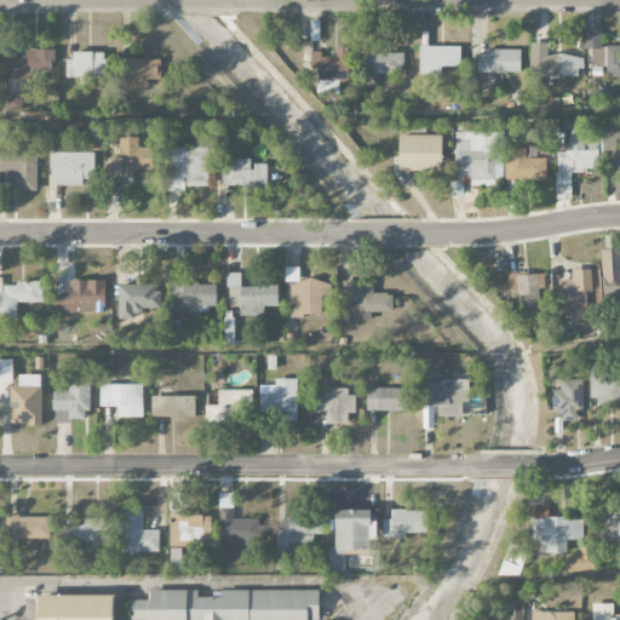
[(619,76),(619,46),(602,46),(602,27),(584,26),(584,49),(591,49),(591,65),(607,65),(607,78),(619,76)]
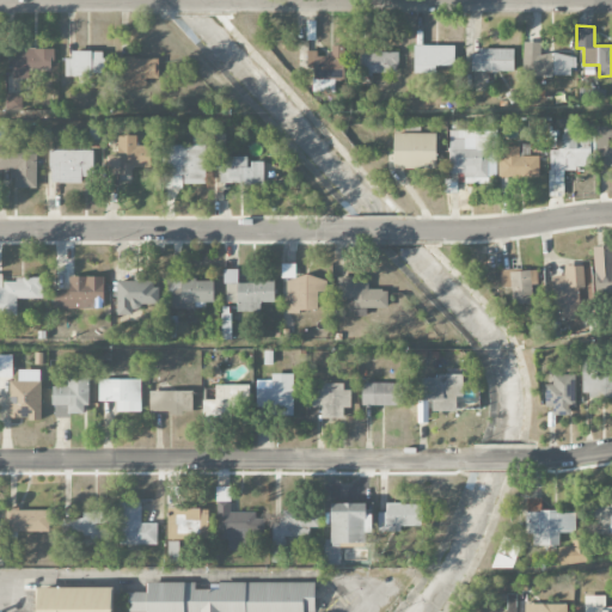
[(573,75),(574,55),(540,54),(542,42),(524,42),(522,74),(573,75)]
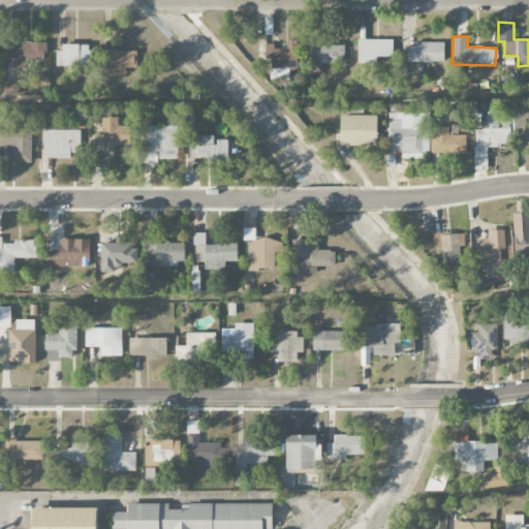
[(265,45),(265,59),(271,59),(271,68),(297,69),(298,39),(286,39),(286,47),(265,45)]
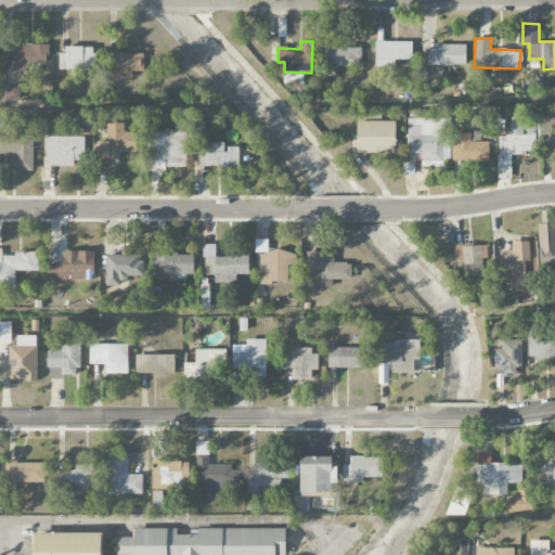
[(412,41),(375,41),(374,66),(395,66),(395,60),(412,60),(412,41)]
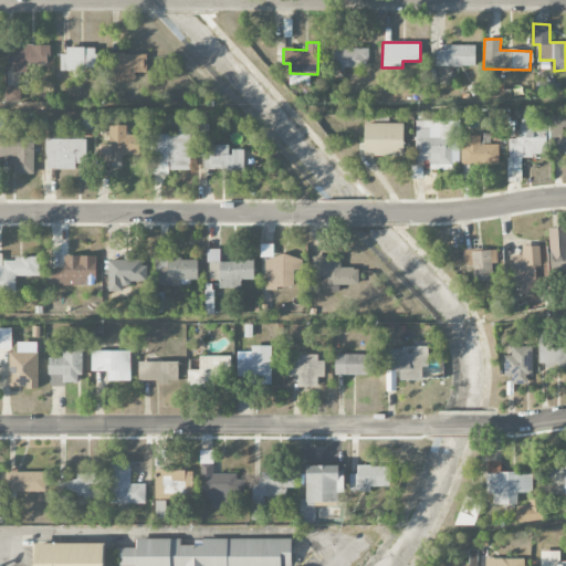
[(50,44),(11,44),(11,72),(28,73),(28,64),(49,64),(50,44)]
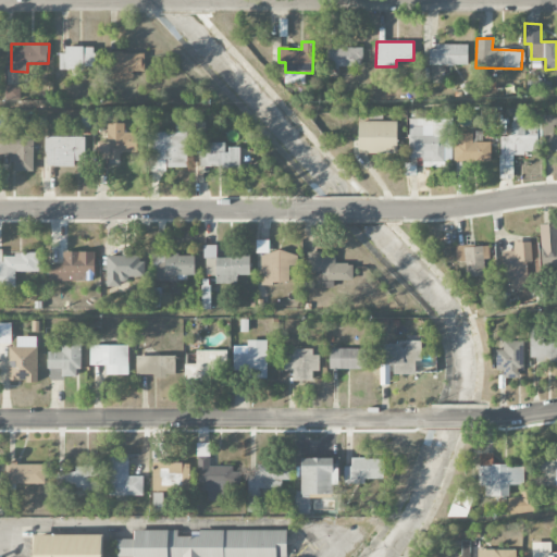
[(362,66),(362,45),(329,46),(329,66),(362,66)]
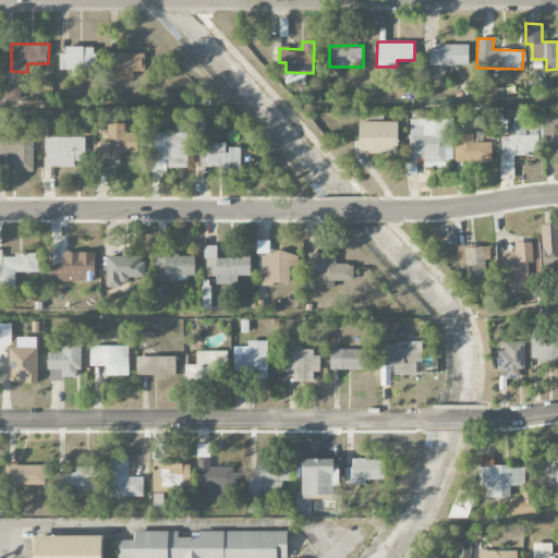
[(469,65),(469,46),(429,45),(428,64),(469,65)]
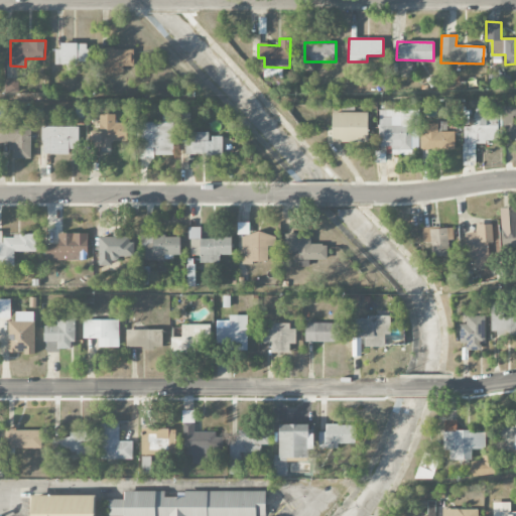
[(88,63),(89,43),(56,42),(56,63),(88,63)]
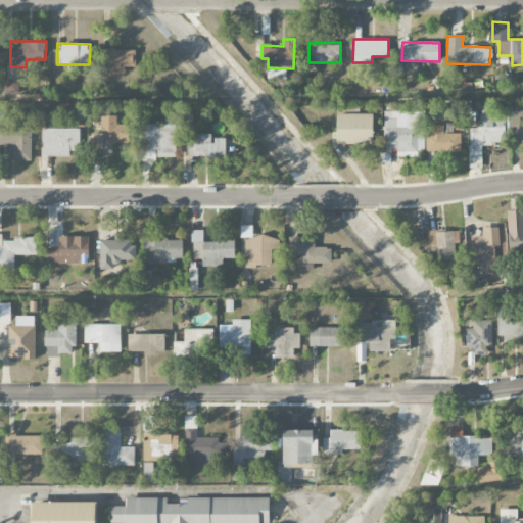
[(100,74),(125,74),(125,67),(136,66),(136,49),(100,50),(100,74)]
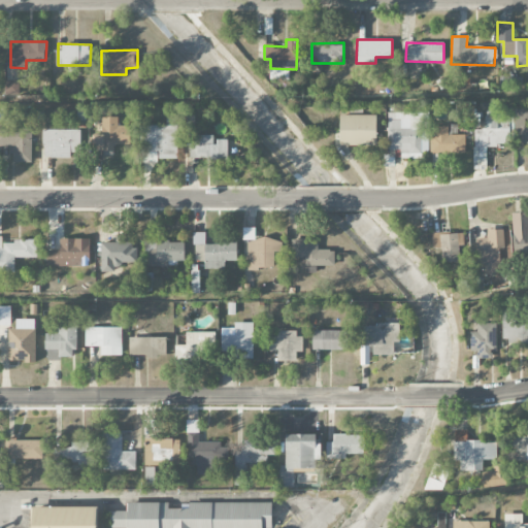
[(289,69),(269,69),(269,78),(288,79),(289,69)]
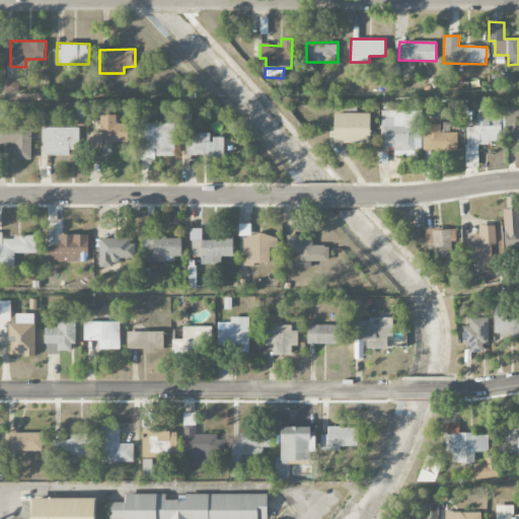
[(4,93),(18,93),(19,79),(4,78),(4,93)]
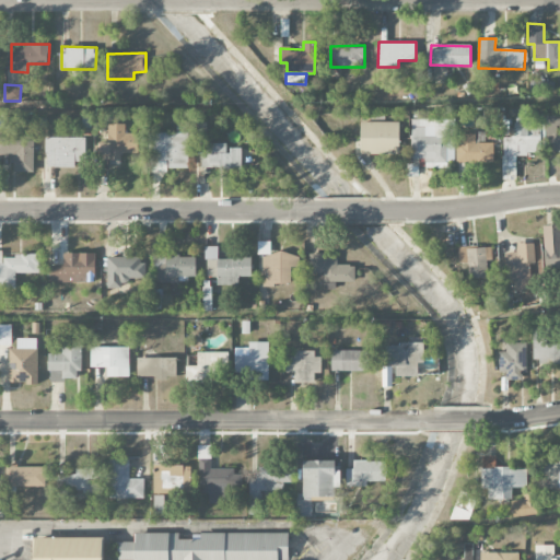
[(559,115),(546,116),(547,150),(559,149),(559,115)]
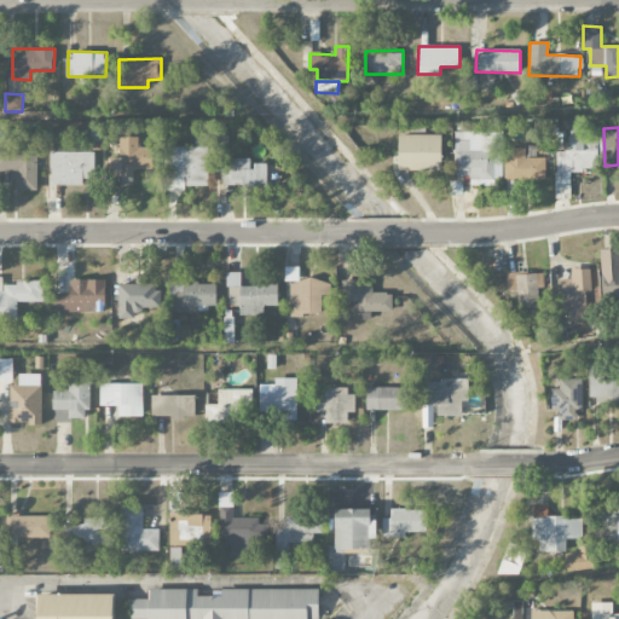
[(0,142),(10,142),(10,131),(0,129),(0,142)]
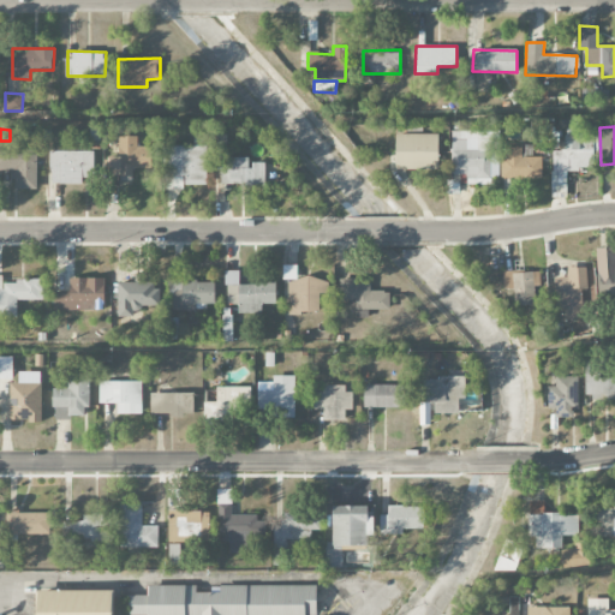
[(554,150),(553,173),(567,174),(567,168),(590,169),(591,156),(596,157),(597,131),(565,130),(563,151),(554,150)]
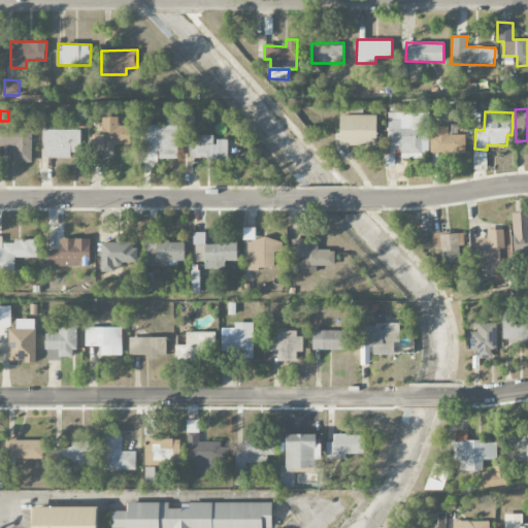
[(387,150),(392,150),(392,156),(428,157),(428,112),(388,112),(387,150)]
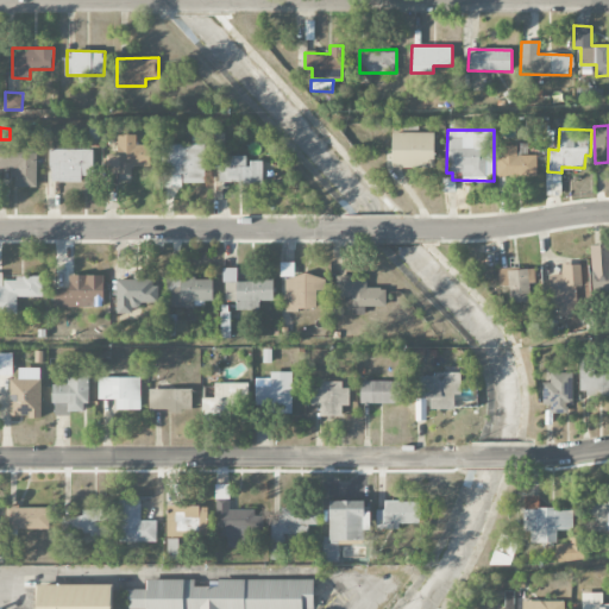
[(434,168),(433,132),(390,132),(391,168),(434,168)]
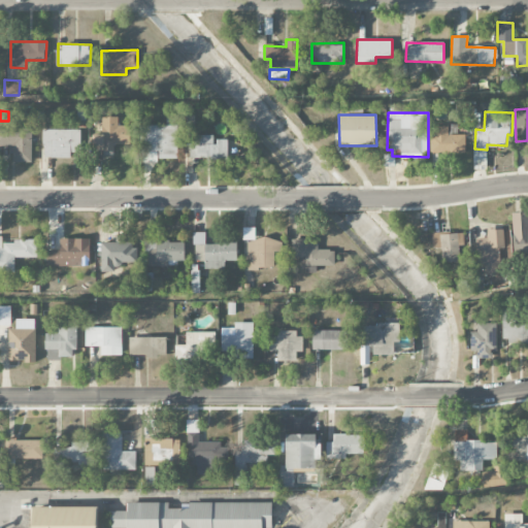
[(130,143),(130,126),(118,126),(118,117),(102,117),(101,134),(90,134),(90,150),(114,151),(114,143),(130,143)]
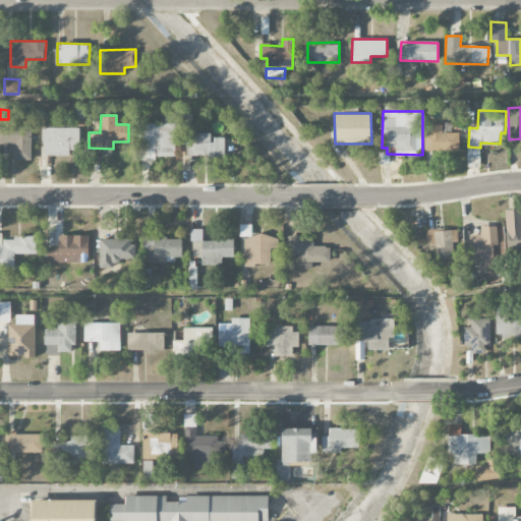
[(156,157),(175,157),(175,123),(139,123),(139,160),(156,160),(156,157)]
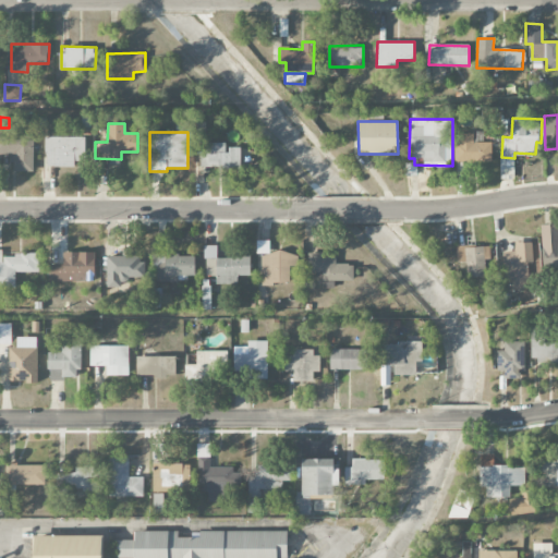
[(12,171),(33,172),(34,135),(0,133),(0,154),(12,155),(12,171)]
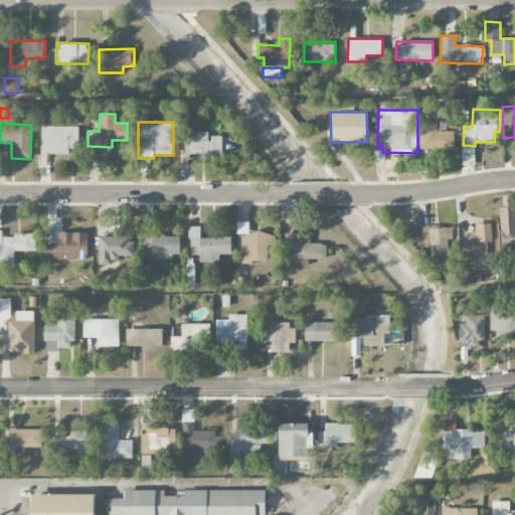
[(437,123),(422,123),(423,131),(419,131),(420,150),(454,149),(454,131),(437,131),(437,123)]
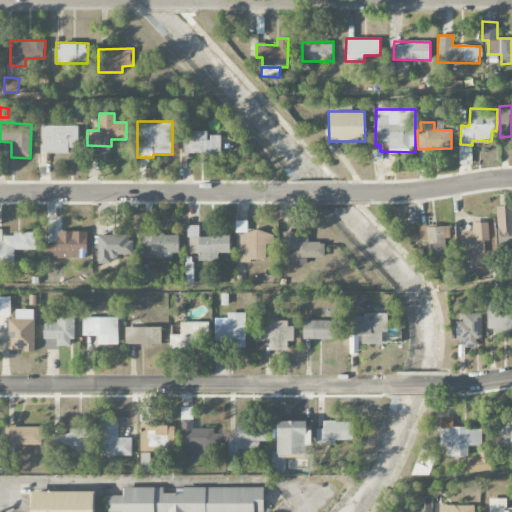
[(78,125),(41,126),(41,153),(69,153),(69,148),(78,148),(78,125)]
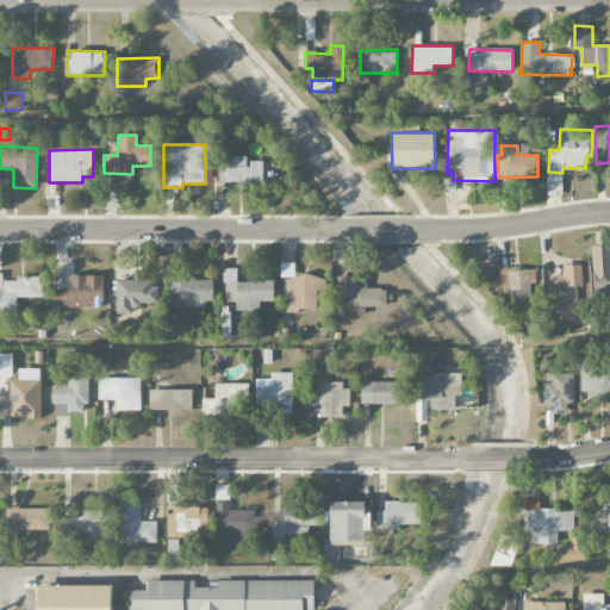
[(263,161),(249,161),(249,156),(221,156),(221,170),(213,170),(213,184),(263,184),(263,161)]
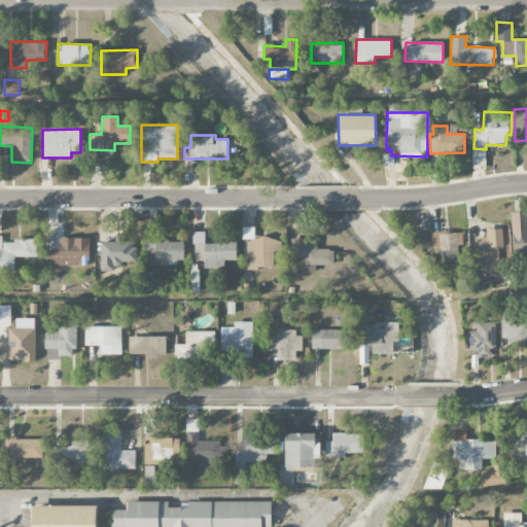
[(526,211),(511,212),(512,252),(526,251),(526,211)]
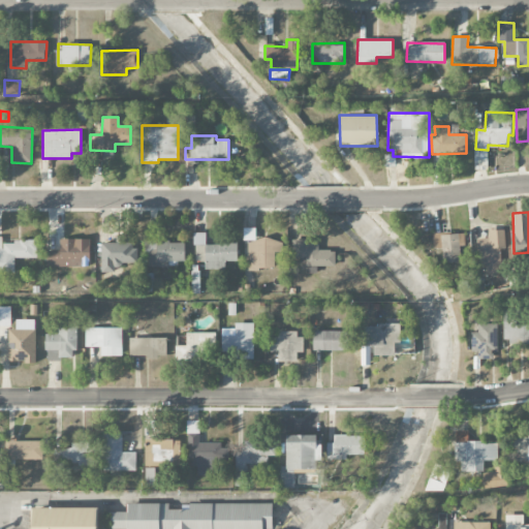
[(275,269),(275,254),(282,254),(282,239),(255,239),(255,227),(243,228),(243,241),(247,241),(247,269),(275,269)]
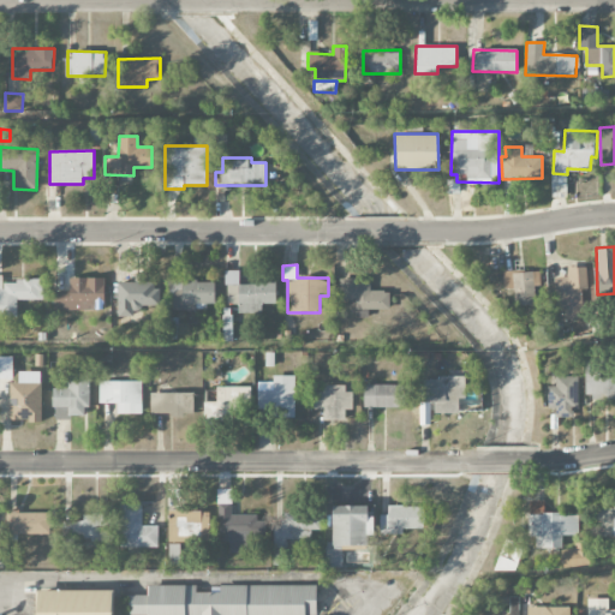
[(555,309),(563,309),(563,317),(586,317),(585,267),(567,267),(567,278),(555,278),(555,309)]
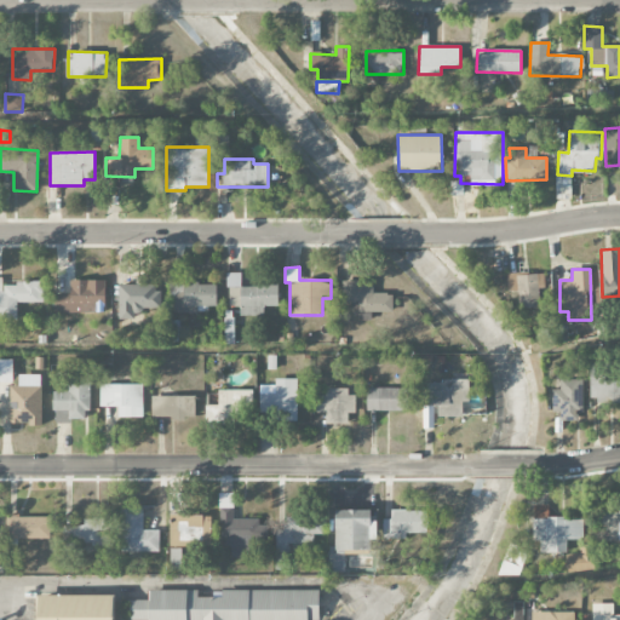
[(279,305),(277,285),(241,286),(241,273),(227,273),(228,306),(239,306),(239,316),(264,315),(264,306),(279,305)]
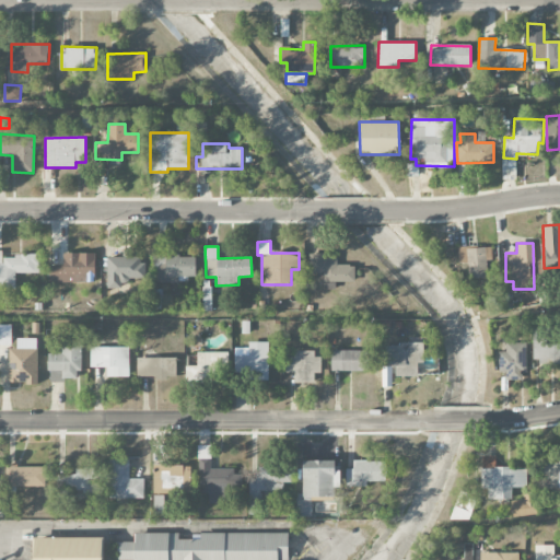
[(458,247),(458,263),(467,263),(468,278),(489,278),(489,260),(493,260),(492,246),(458,247)]
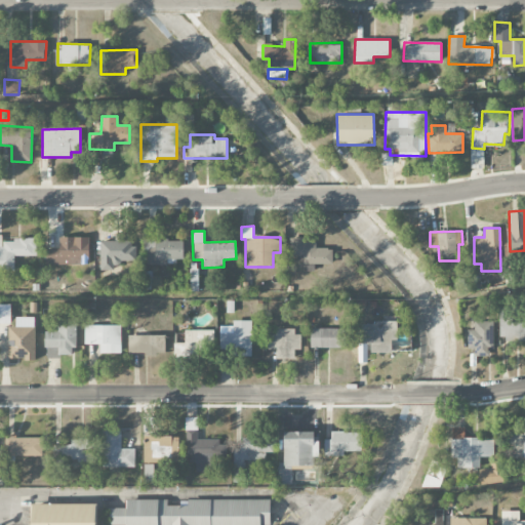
[(0,270),(14,270),(14,256),(37,255),(36,239),(2,240),(2,235),(0,234),(0,270)]
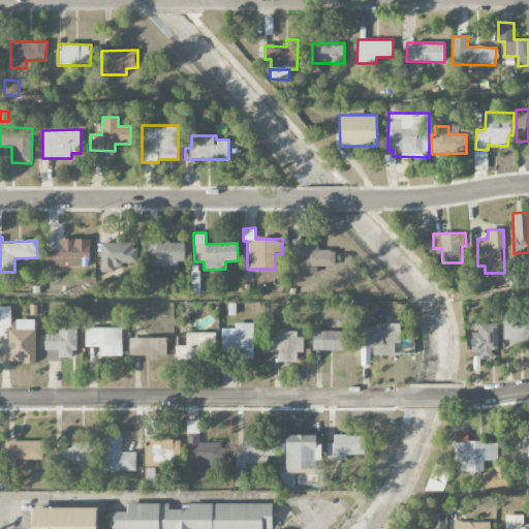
[(82,267),(82,260),(90,260),(90,239),(60,239),(60,250),(45,250),(45,266),(82,267)]
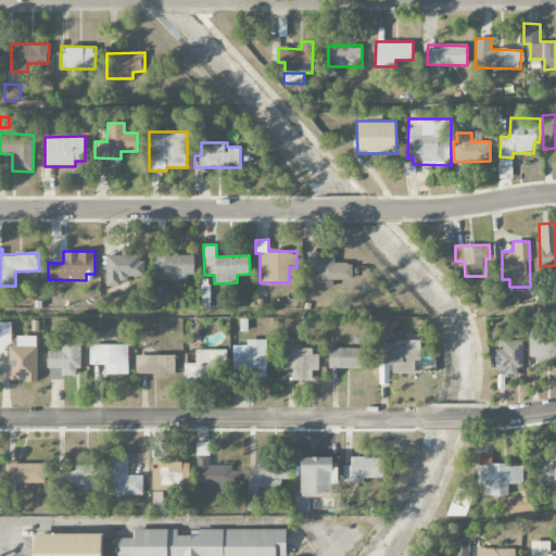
[(306,270),(319,272),(318,279),(353,280),(353,263),(335,263),(335,252),(306,252),(306,270)]
